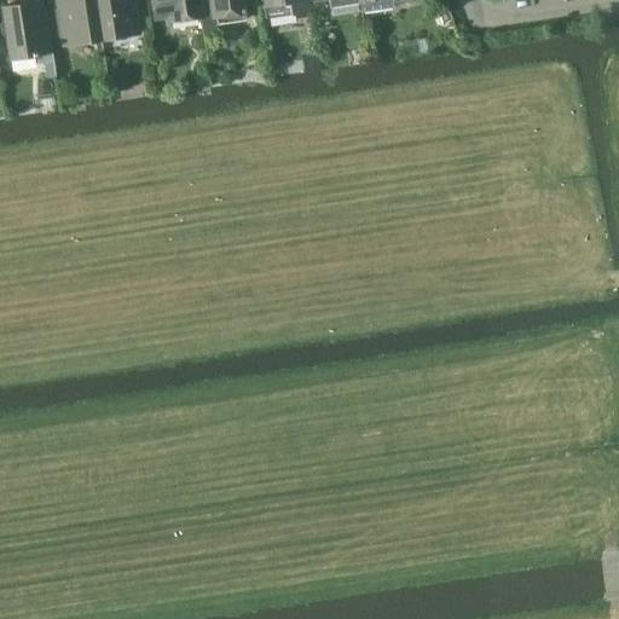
[(57,0),(58,7),(46,10),(50,38),(63,36),(64,45),(102,39),(94,0),(57,0)]
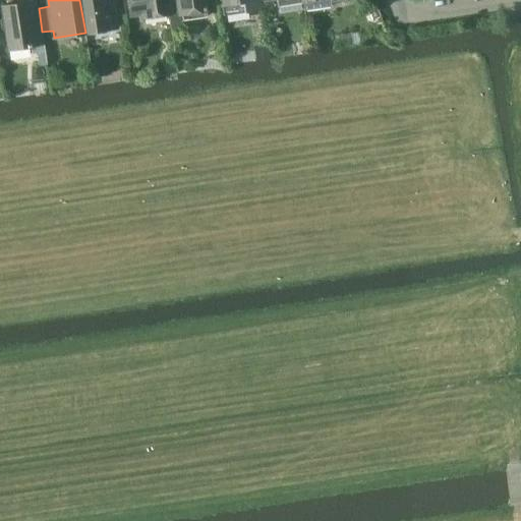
[(79,0),(85,33),(117,27),(112,0),(79,0)]
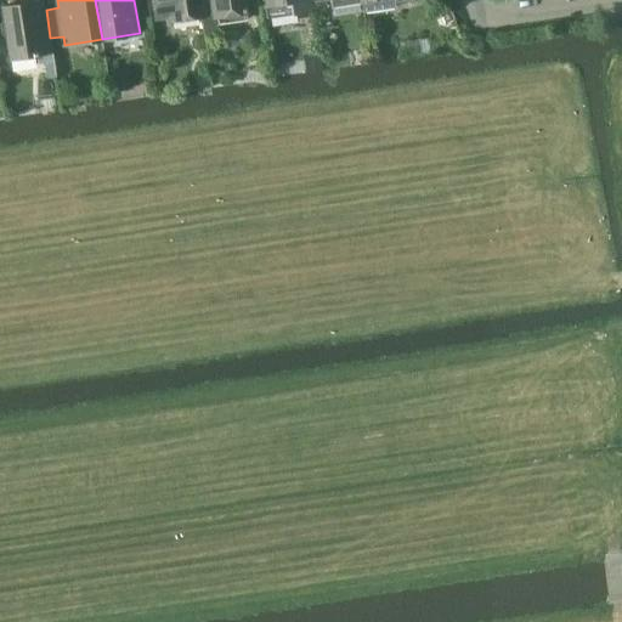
[(171,21),(201,16),(202,16),(198,0),(152,0),(156,23),(171,21)]
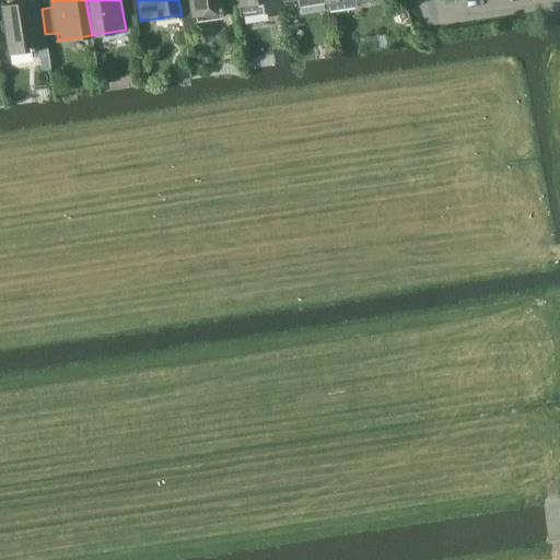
[(178,0),(182,14),(181,14),(184,31),(197,28),(196,21),(222,16),(220,0),(178,0)]
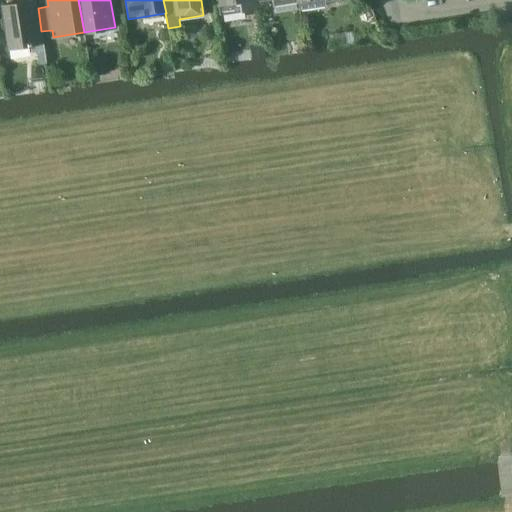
[(217,0),(219,14),(257,9),(256,1),(255,0),(217,0)]
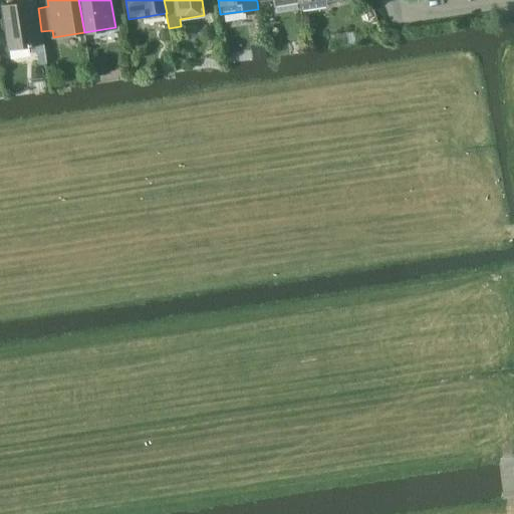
[(299,0),(299,1),(300,9),(326,5),(326,1),(331,0),(299,0)]
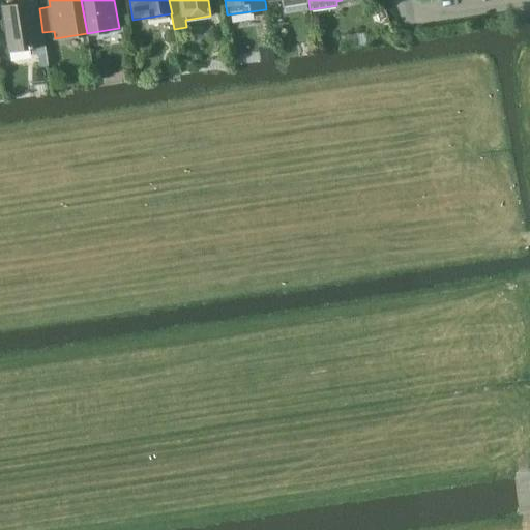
[(48,64),(42,32),(39,8),(27,9),(26,2),(1,5),(7,50),(31,46),(31,51),(35,53),(37,53),(39,65),(48,64)]
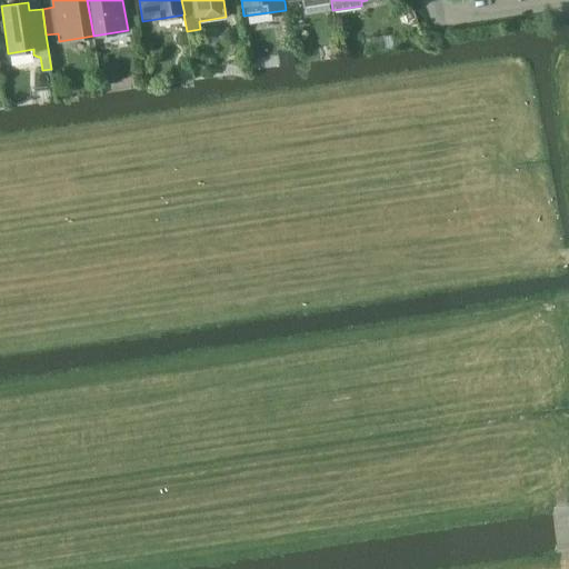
[(115,65),(102,67),(105,82),(117,81),(115,65)]
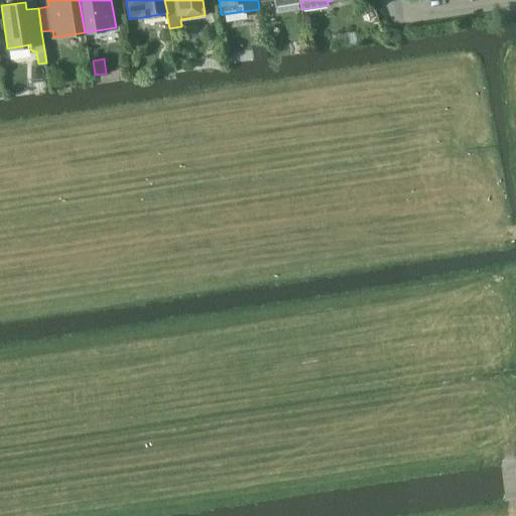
All buildings are outlined.
